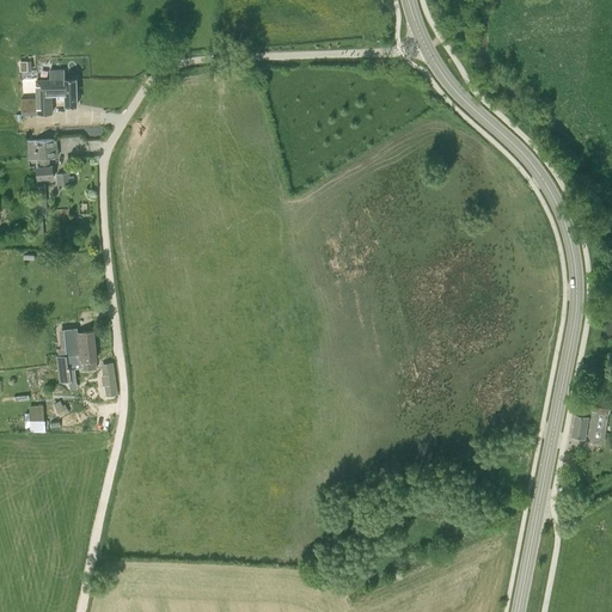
[(77,79),(65,79),(65,71),(50,71),(50,79),(37,80),(38,114),(51,112),(51,90),(56,90),(56,101),(66,99),(66,105),(78,104),(77,79)]
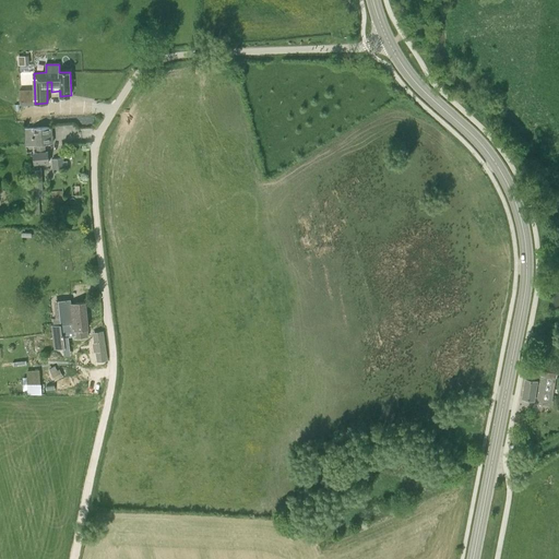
[(45,144),(52,143),(50,127),(25,128),(26,146),(27,146),(27,144),(34,144),(34,145),(36,145),(37,153),(33,153),(34,164),(49,162),(48,152),(46,152),(45,144)]
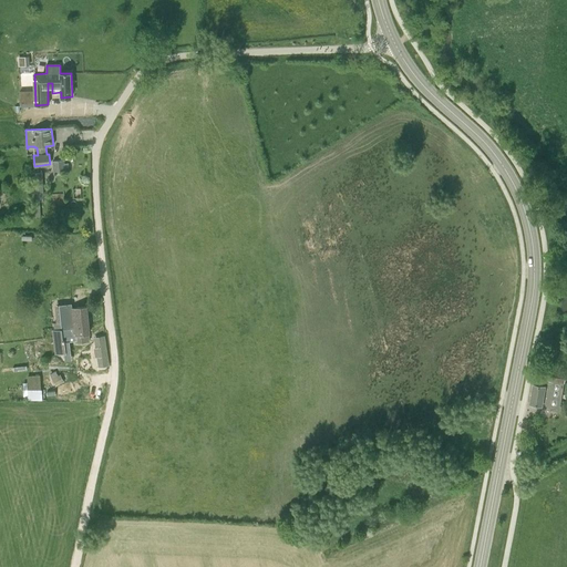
[(65,172),(64,167),(64,163),(63,160),(53,161),(54,174),(57,174),(55,173),(65,172)]
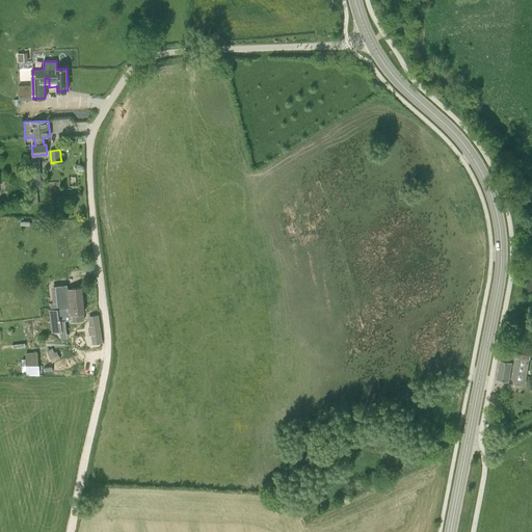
[(33,187),(41,186),(40,161),(31,162),(33,187)]
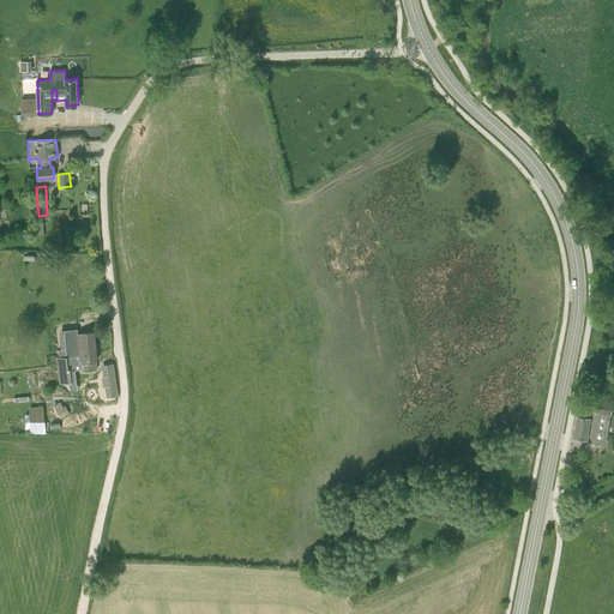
[(66,330),(68,349),(59,350),(59,357),(95,353),(94,332),(82,333),(83,335),(78,336),(77,330),(66,330)]
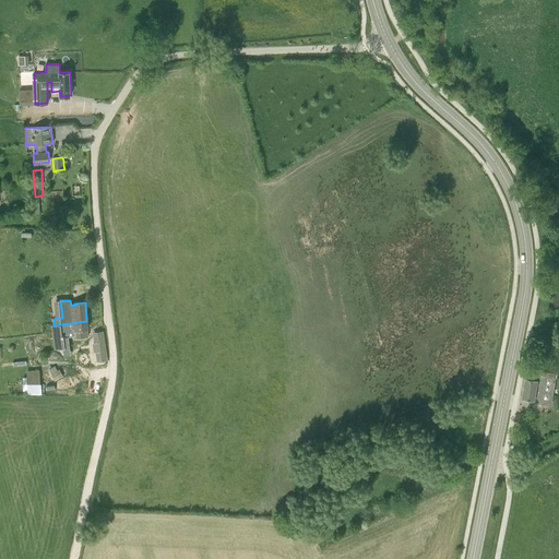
[(87,330),(86,321),(54,325),(55,333),(74,331),(74,337),(87,336),(87,330)]
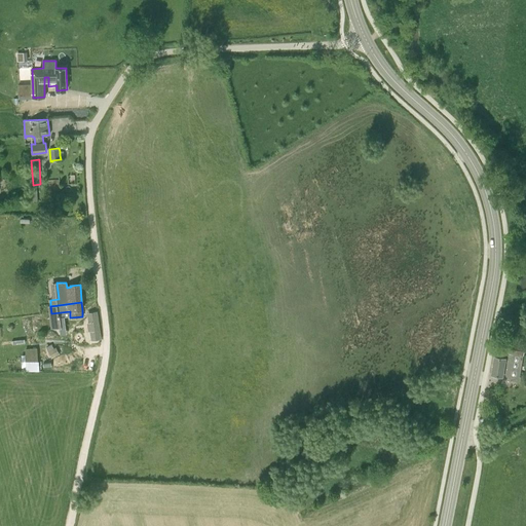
[(100,339),(97,311),(90,312),(94,339),(100,339)]
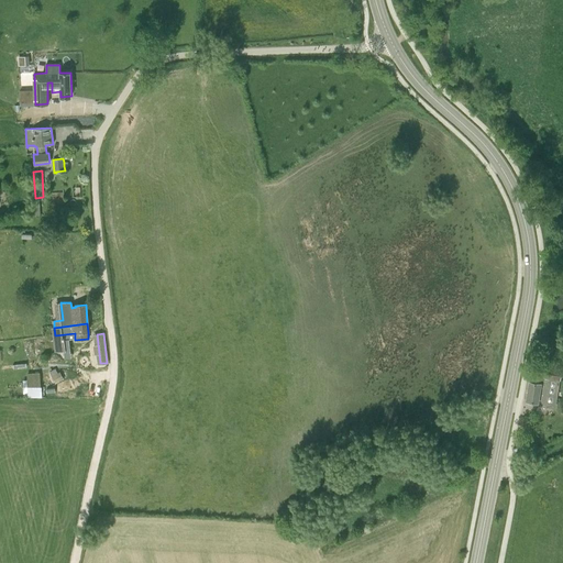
[(555,408),(561,370),(548,368),(537,366),(537,368),(536,375),(536,377),(534,382),(530,381),(527,399),(537,401),(536,405),(548,407),(555,408)]
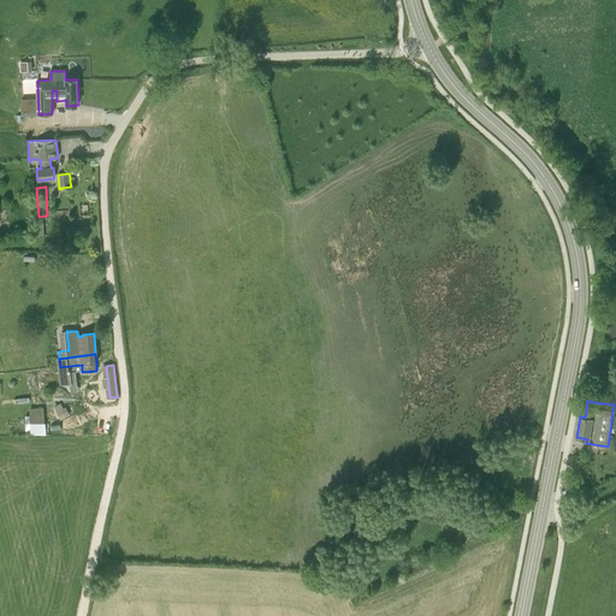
[(63,408),(60,403),(54,407),(57,412),(60,419),(69,414),(65,407),(63,408)]
